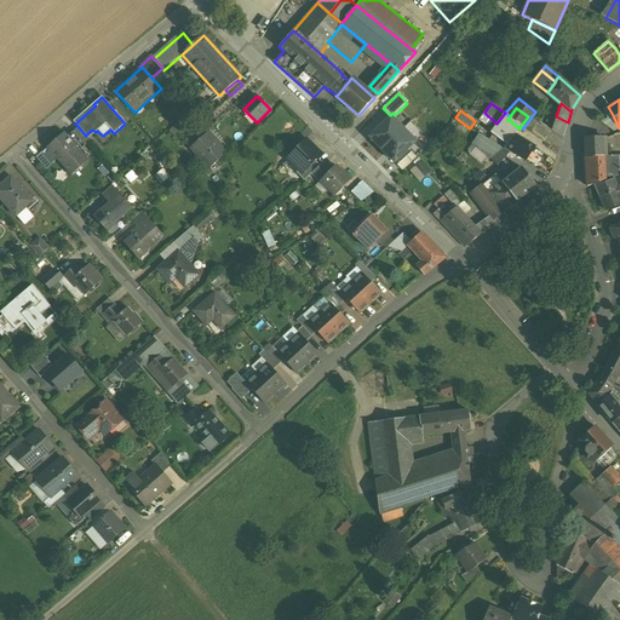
[(552,131),(535,119),(539,114),(535,112),(523,128),(545,143),(554,131),(552,131)]
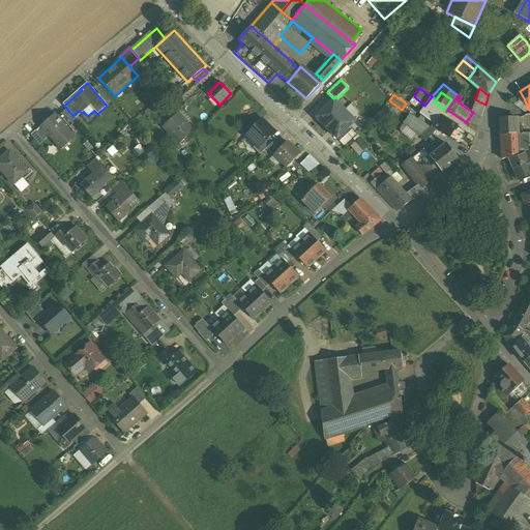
[(327,127),(347,109),(337,98),(335,96),(333,98),(315,115),(327,127)]
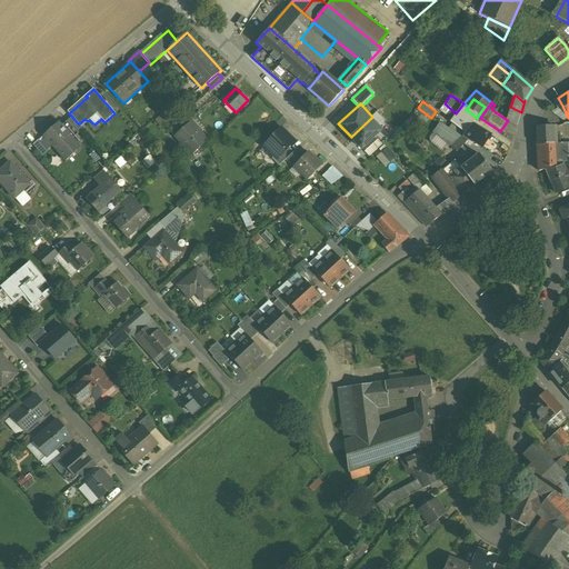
[(456,113),(449,122),(465,133),(465,132),(456,125),(467,110),(466,110),(468,107),(463,103),(456,113)]
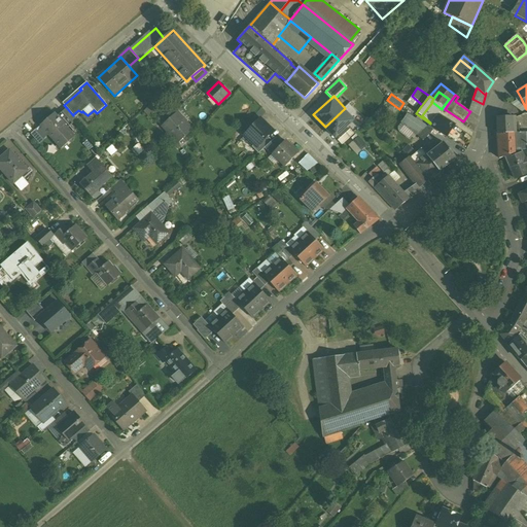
[(521,98),(511,104),(522,112),(526,109),(521,98)]
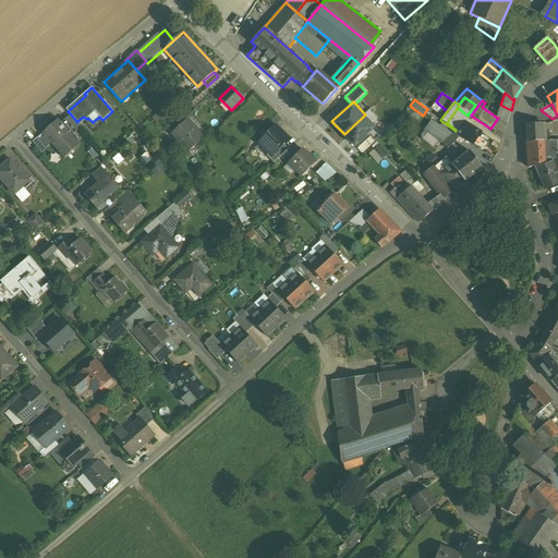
[(511,110),(500,105),(497,118),(498,118),(507,123),(511,110)]
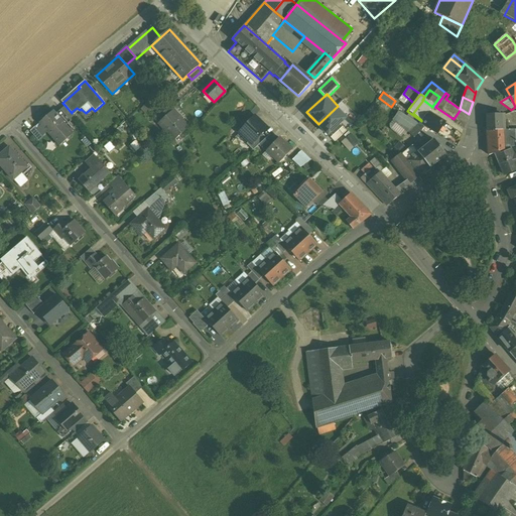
[(432,107),(423,100),(413,113),(421,120),(427,112),(428,112),(432,107)]
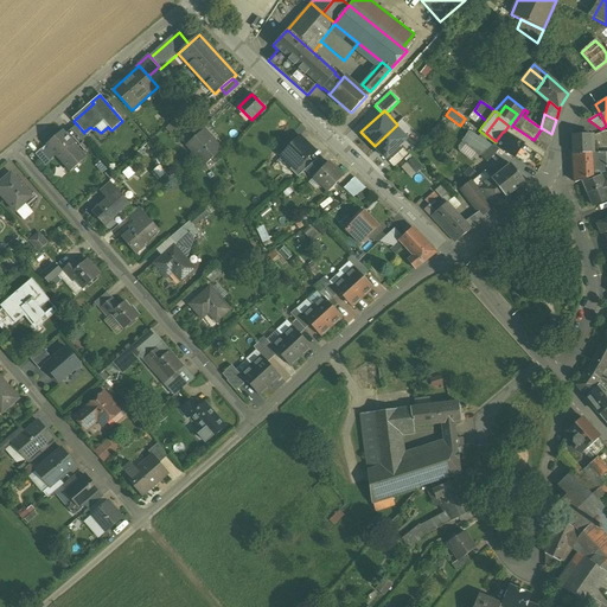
[(195,119),(181,123),(184,131),(197,127),(195,119)]
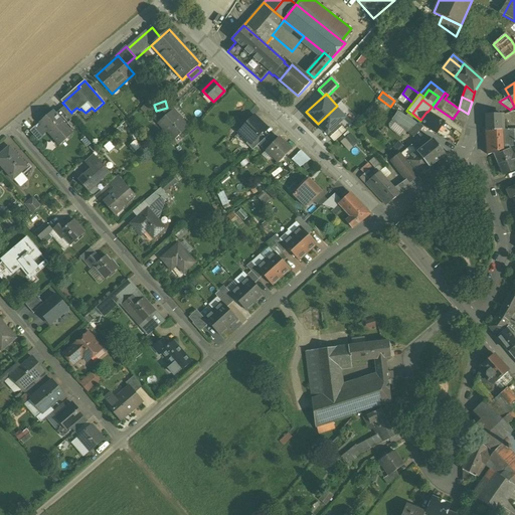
[(71,113),(65,106),(60,110),(70,121),(70,122),(75,117),(71,112),(71,113)]
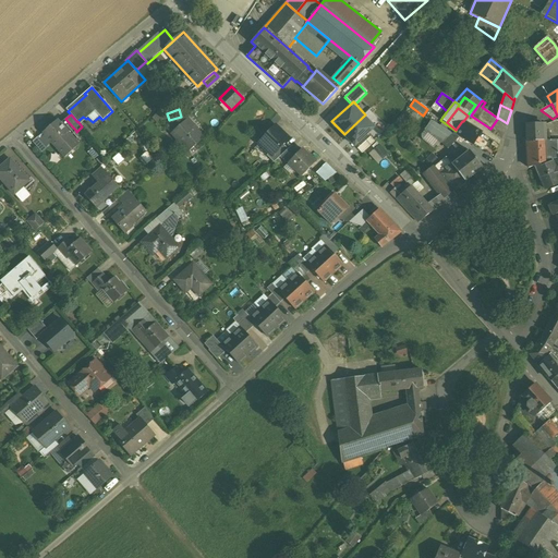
[(365,114),(344,134),(355,146),(376,126),(365,114)]
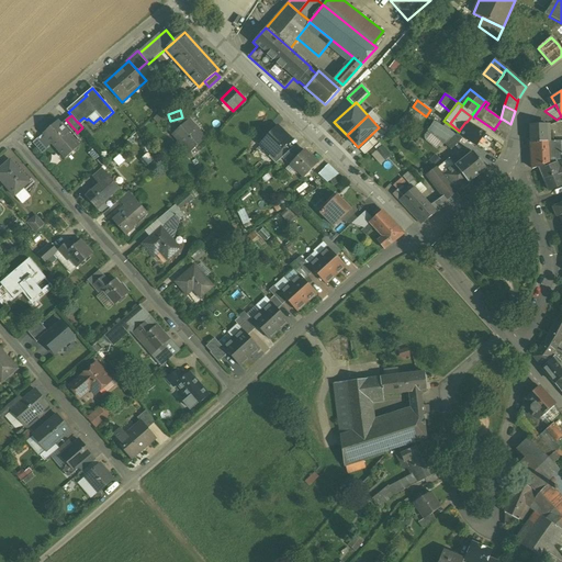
[(77,132),(66,120),(60,125),(71,137),(77,132)]
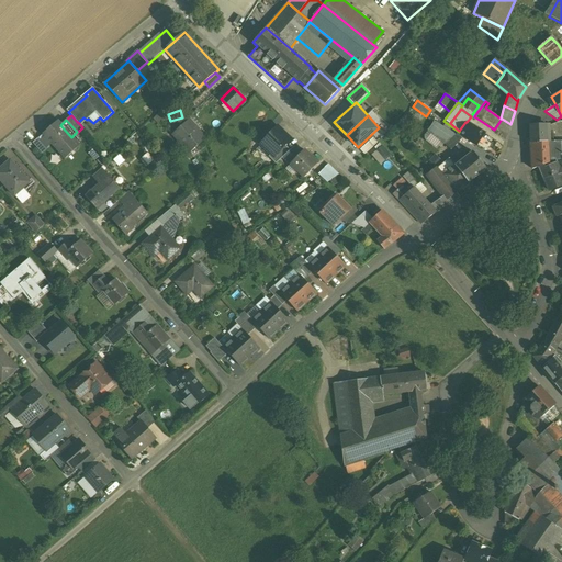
[(189,120),(172,135),(189,154),(205,138),(189,120)]
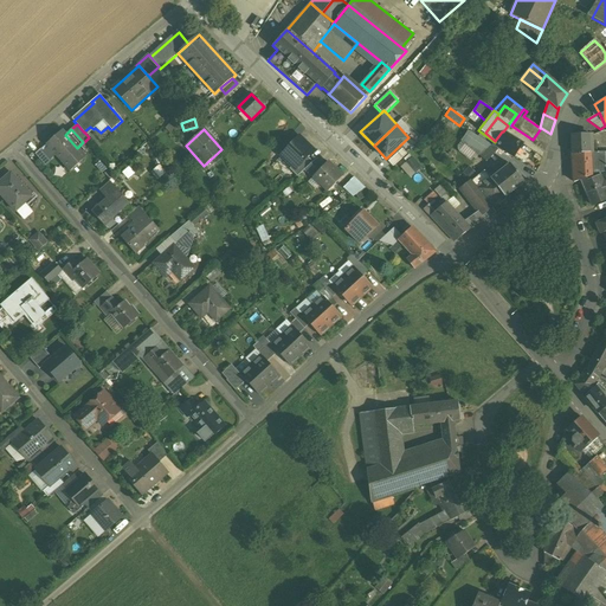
[(65,135),(62,130),(46,144),(49,147),(56,155),(64,163),(78,150),(65,135)]
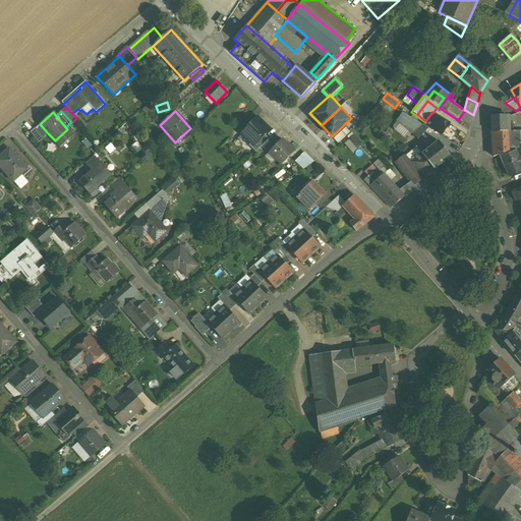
[(421,124),(402,112),(397,121),(411,133),(421,124)]
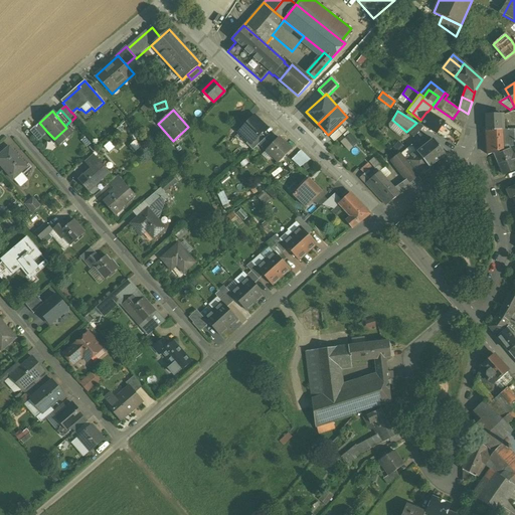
[(427,112),(426,112),(420,120),(420,121),(419,123),(437,134),(444,123),(427,112)]
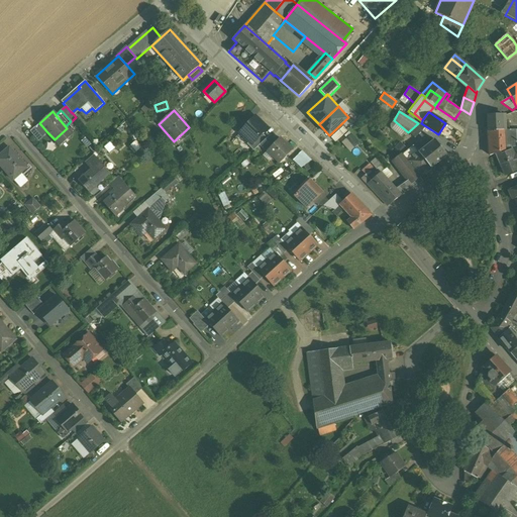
[(502,114),(487,115),(488,131),(503,130),(503,122),(502,114)]
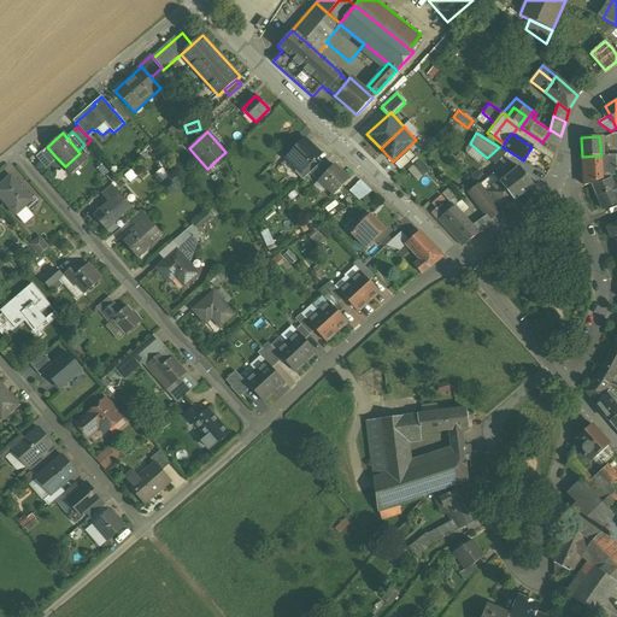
[(305,140),(286,158),(298,169),(300,172),(312,159),(319,153),(305,140)]
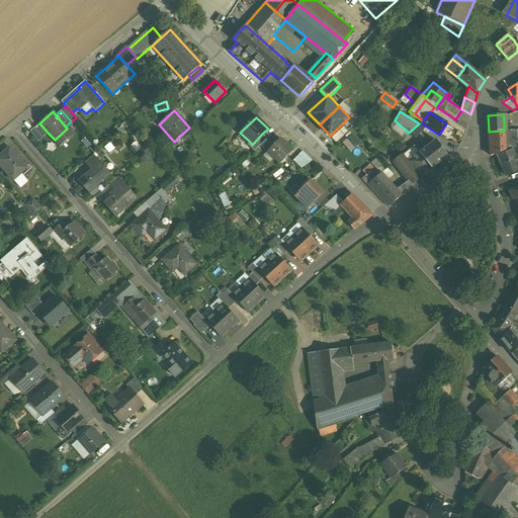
[(419,123),(409,133),(412,135),(410,137),(413,141),(415,139),(416,139),(426,127),(419,123)]
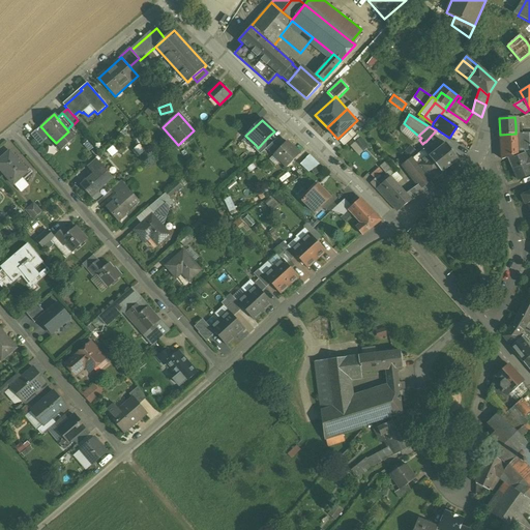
[(42,128),(38,133),(45,140),(49,136),(42,128)]
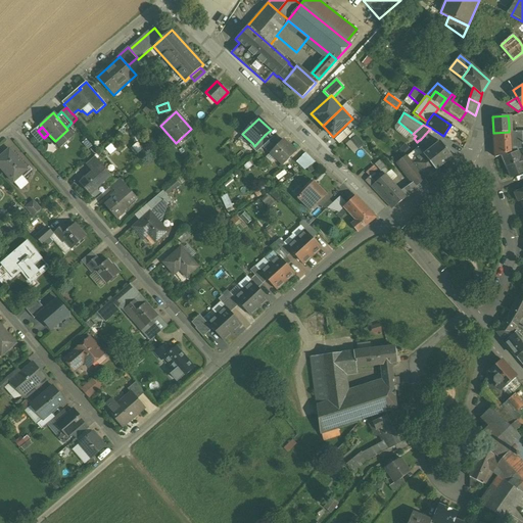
[(335,139),(339,144),(351,133),(346,128),(335,139)]
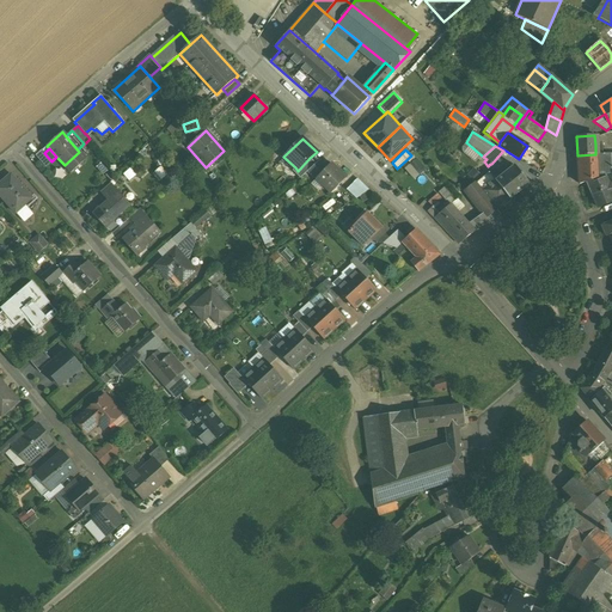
[(51,163),(41,151),(35,155),(46,167),(51,163)]
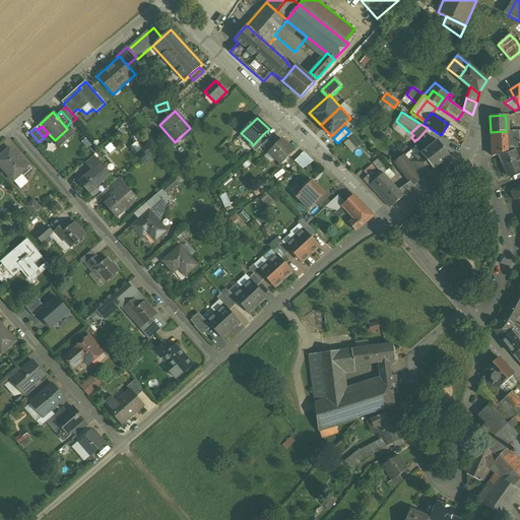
[(55,140),(54,141),(60,147),(74,135),(68,128),(67,129),(55,140)]
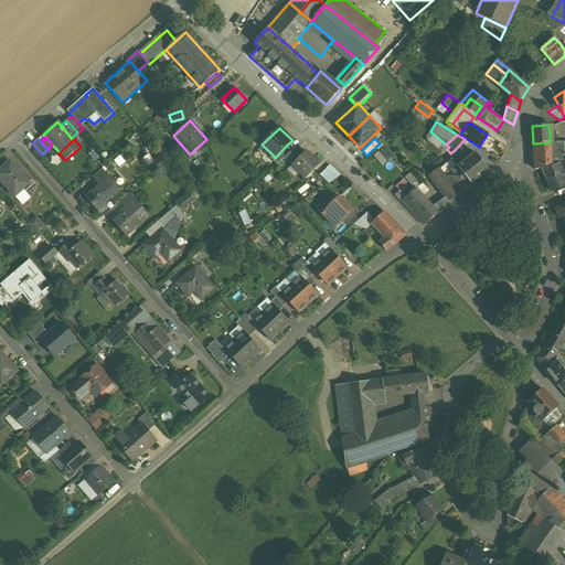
[(550,142),(533,144),(535,170),(551,164),(551,157),(550,142)]
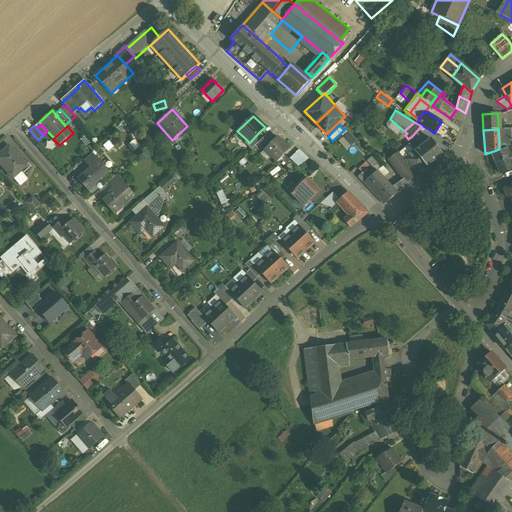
[(504,129),(498,129),(499,142),(511,142),(510,129),(504,129)]
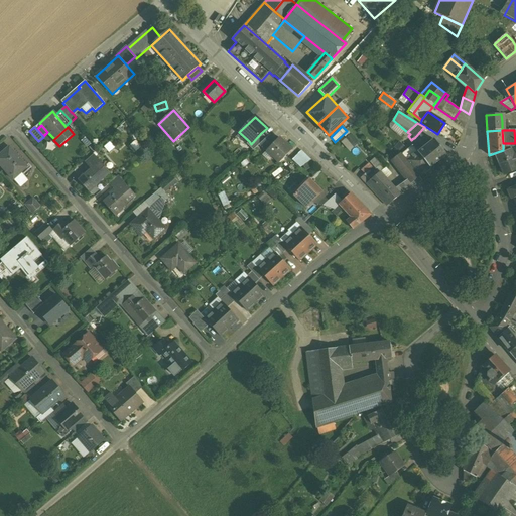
[(261,133),(251,144),(249,141),(246,144),(253,150),(260,144),(266,138),(261,133)]
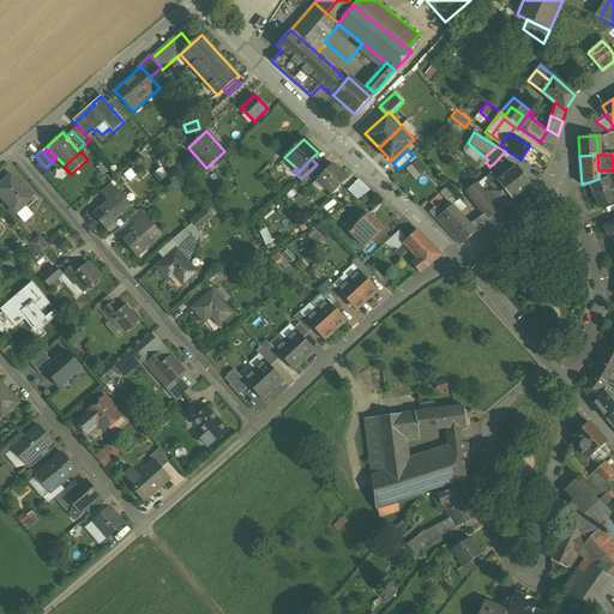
[(422,187),(429,180),(423,172),(427,169),(417,158),(407,168),(422,187)]
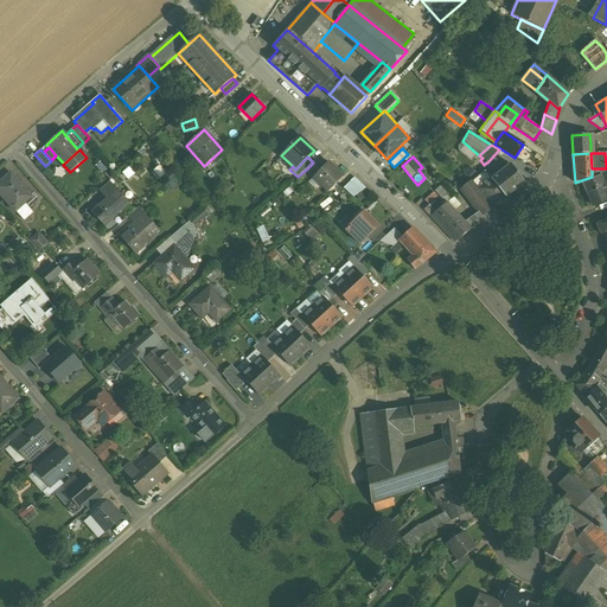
[(328,163),(324,167),(317,160),(313,163),(306,170),(328,192),(343,177),(328,163)]
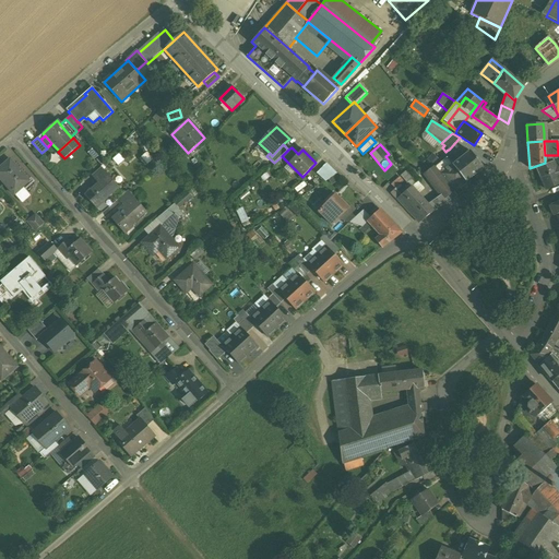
[(470,152),(464,156),(462,153),(456,157),(459,161),(452,165),(466,182),(484,168),(470,152)]
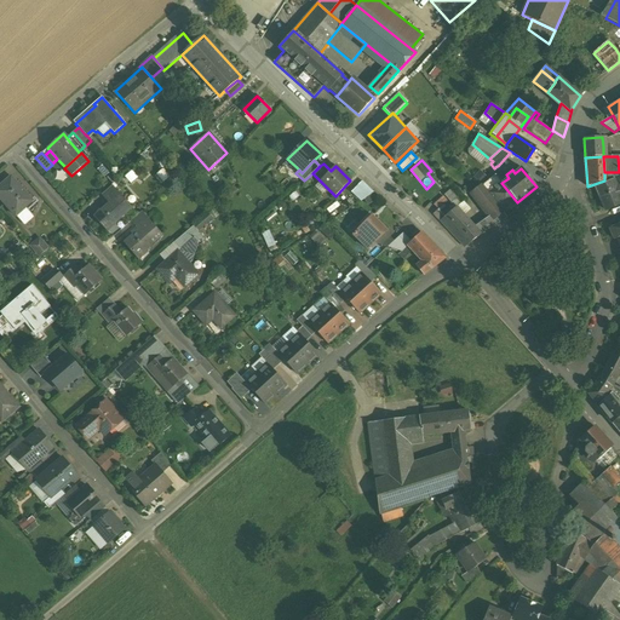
[(501,183),(495,176),(482,185),(482,187),(504,213),(517,202),(501,183)]
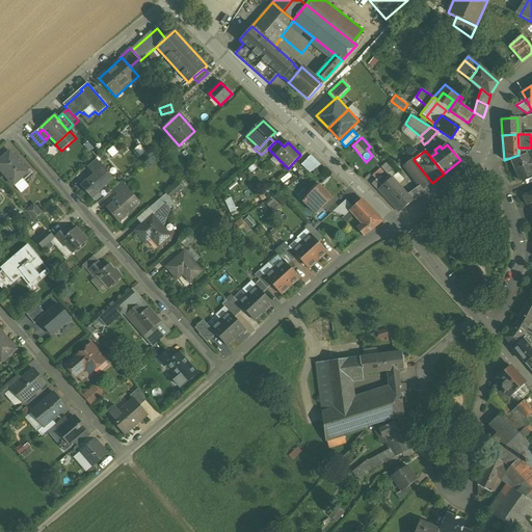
[(27,173),(9,152),(1,159),(0,160),(0,170),(20,192),(28,185),(22,178),(27,173)]
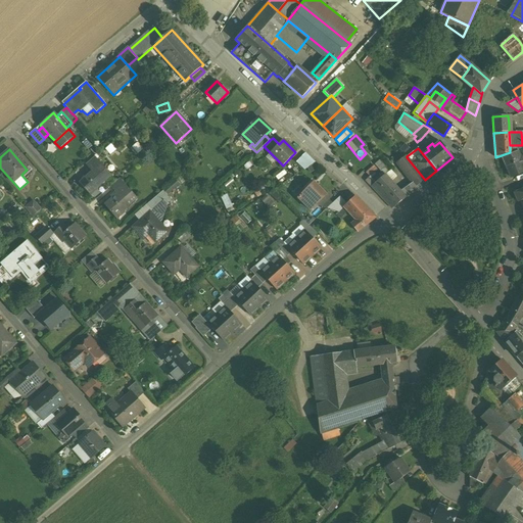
[(515,152),(502,157),(506,167),(519,161),(516,152),(515,152)]
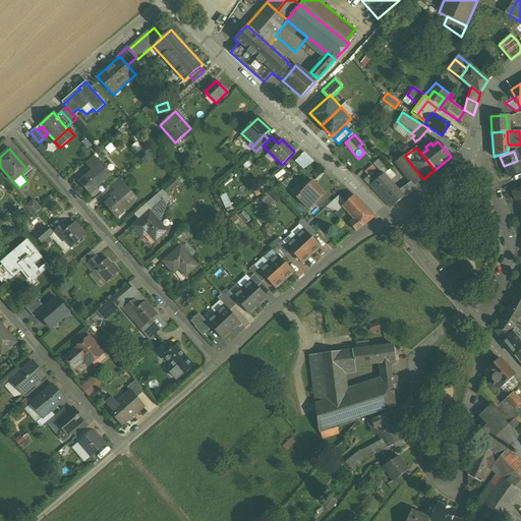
[(304,153),(295,162),(303,169),(313,162),(304,153)]
